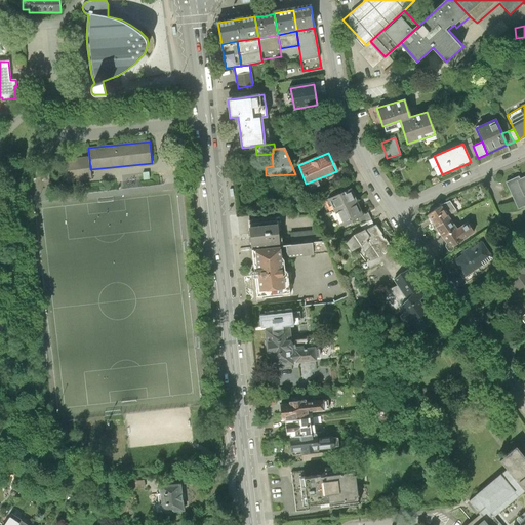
[(91,178),(90,169),(89,158),(66,160),(68,182),(91,178)]
